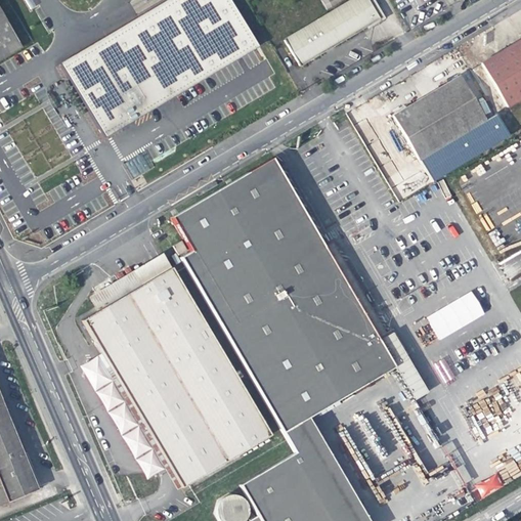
[(0,0),(0,60),(26,48),(1,0),(0,0)]
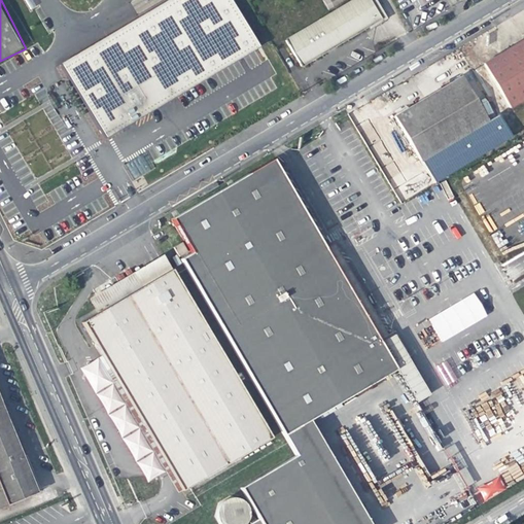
[(104,135),(264,42),(239,0),(163,0),(143,12),(61,59),(104,135)]
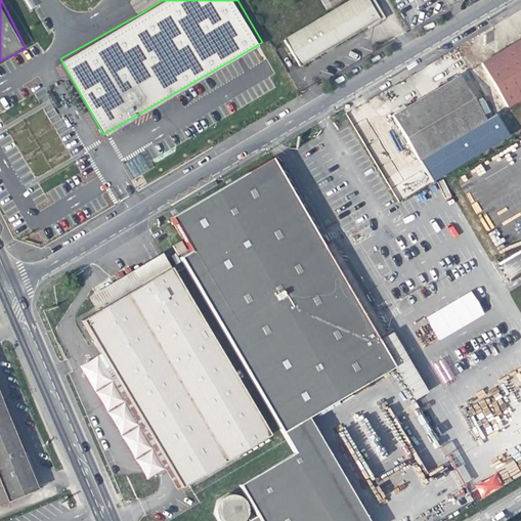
[(315,56),(368,25),(380,17),(370,0),(348,0),(286,38),(301,64),(315,56)]
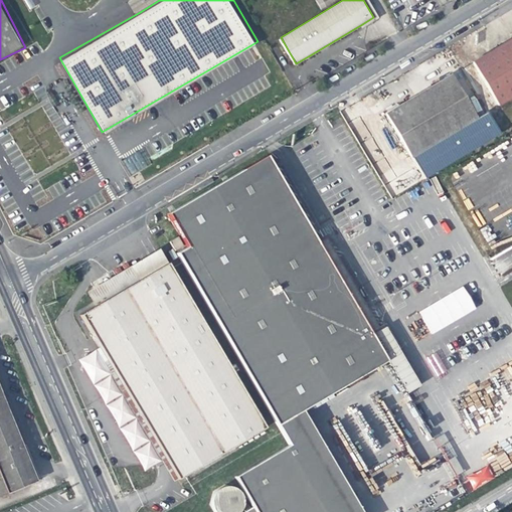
[(363,0),(373,17),(362,24),(364,26),(381,16),(371,0),(363,0)]
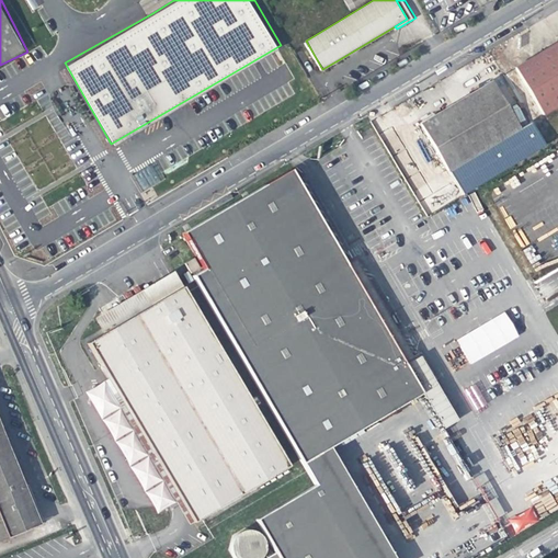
[(545,112),(557,103),(557,41),(551,45),(519,65),(545,112)]
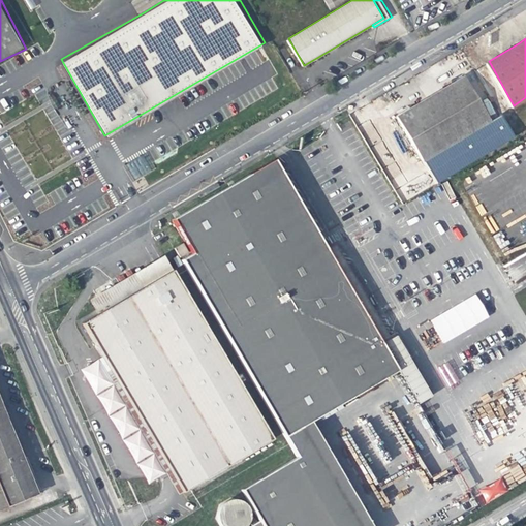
[(426,159),(492,120),(466,75),(451,84),(399,114),(426,159)]
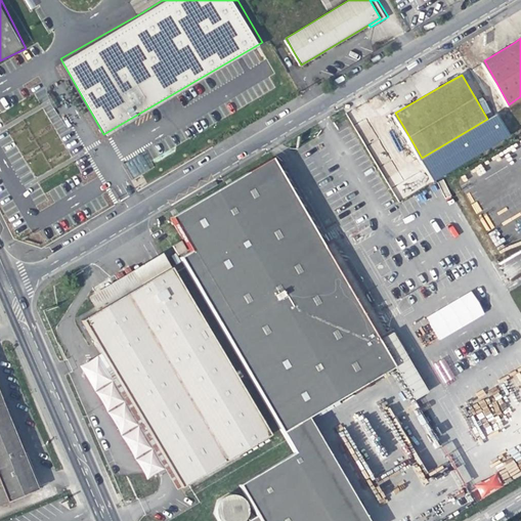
[(488,112),(493,110),(485,93),(480,95),(488,112)]
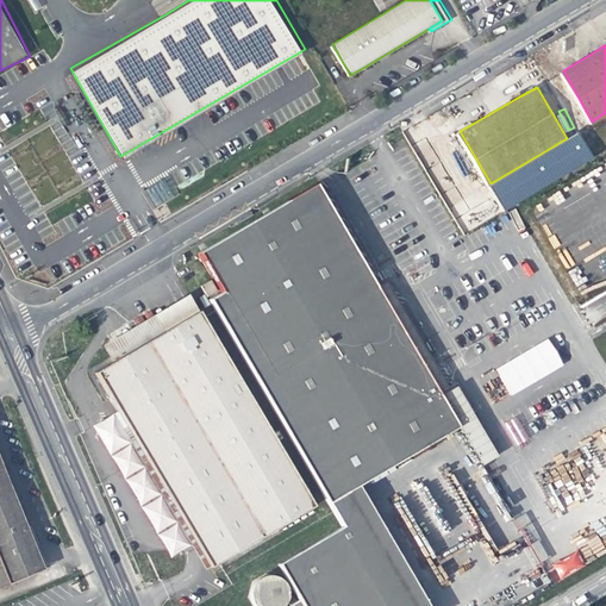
[(262,216),(202,251),(226,291),(213,299),(337,510),(345,523),(281,560),(303,597),(300,598),(298,594),(292,593),(292,591),(292,586),(289,582),(287,578),(283,575),(279,573),(274,572),(269,572),(264,574),(261,576),(257,580),(255,583),(254,588),(254,593),(255,598),(257,603),(261,605),(283,605),(287,604),(289,600),(289,599),(293,600),(293,601),(286,605),(394,605),(356,541),(376,530),(351,488),(369,479),(464,422),(445,391),(380,281),(320,181),(262,216)]
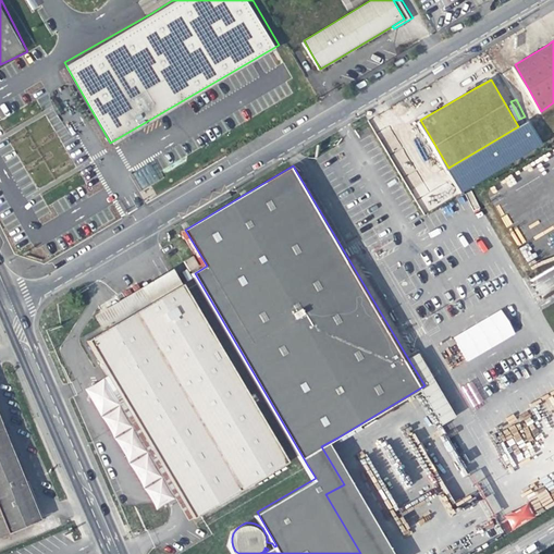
[(347,257),(407,357),(418,352),(358,250),(347,257)]
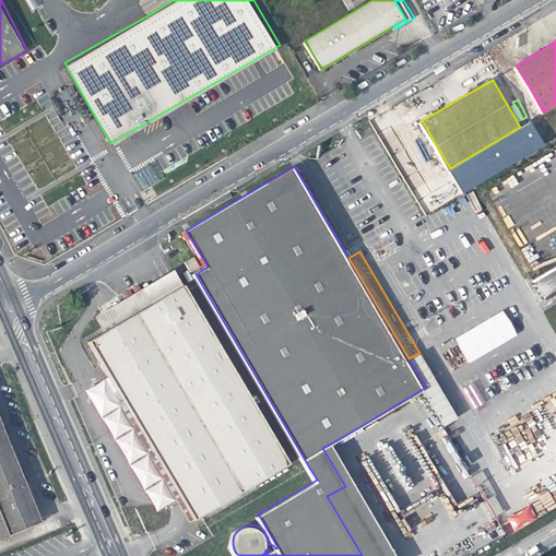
[(98,315),(108,331),(186,285),(187,285),(178,270),(98,315)]
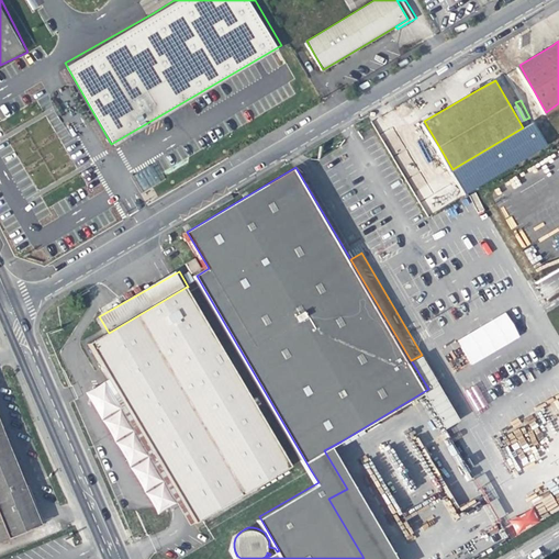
[(92,343),(121,391),(133,412),(183,499),(197,523),(292,467),(187,287),(109,333),(92,343)]
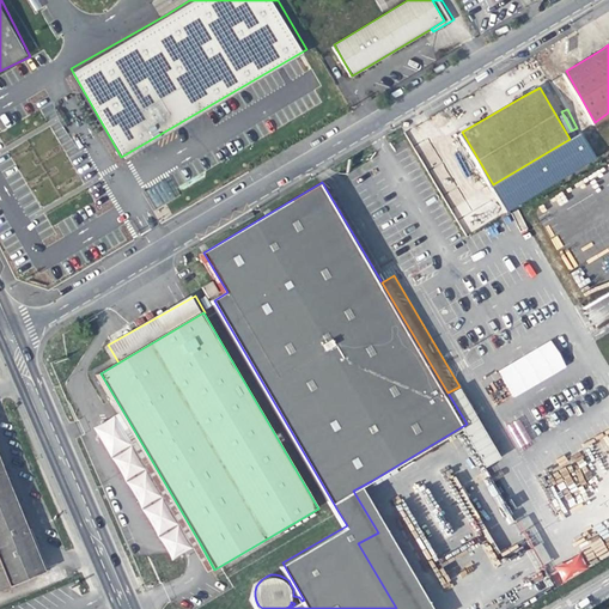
[(516,394),(571,365),(556,338),(501,366),(516,394)]
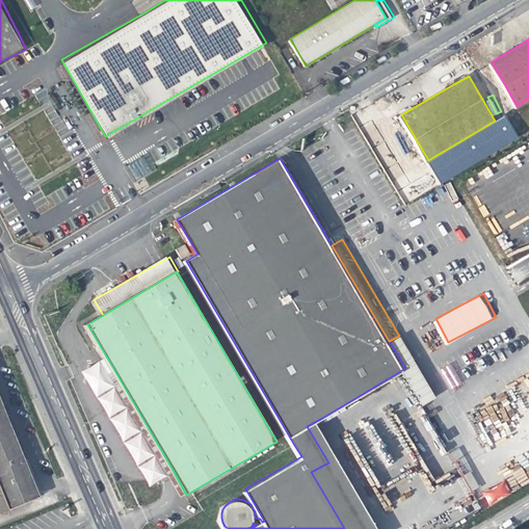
[(399,336),(389,341),(405,368),(424,399),(439,391),(403,333),(399,336)]
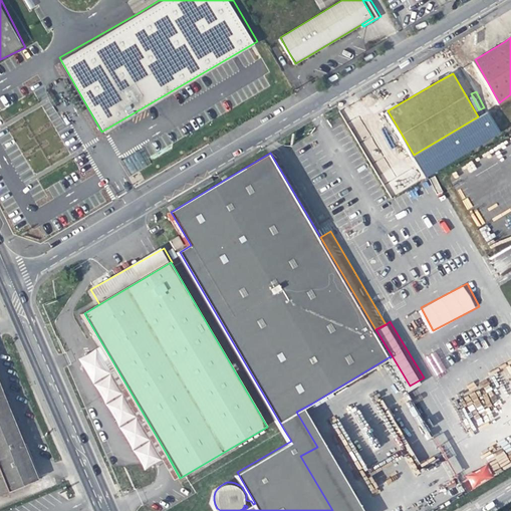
[(270,433),(267,427),(180,478),(168,456),(121,376),(110,357),(104,361),(114,379),(95,391),(142,471),(161,460),(173,481),(180,484),(270,433)]
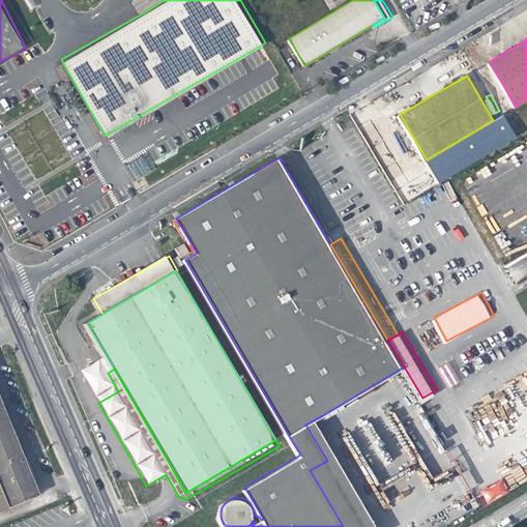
[(0,509),(38,494),(10,425),(0,398),(0,509)]
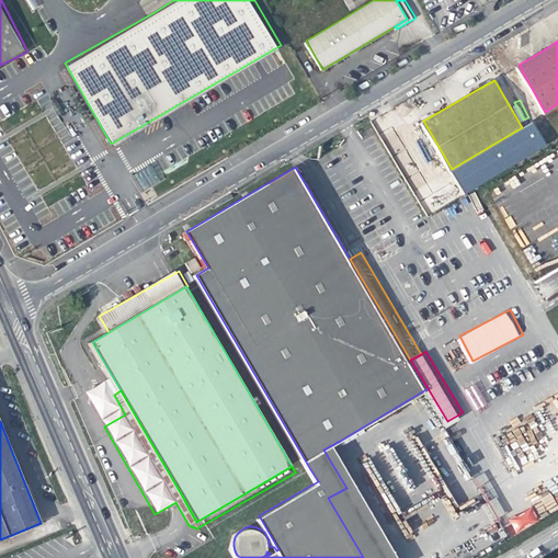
[(328,498),(363,557),(409,557),(340,441),(323,450),(346,488),(328,498)]
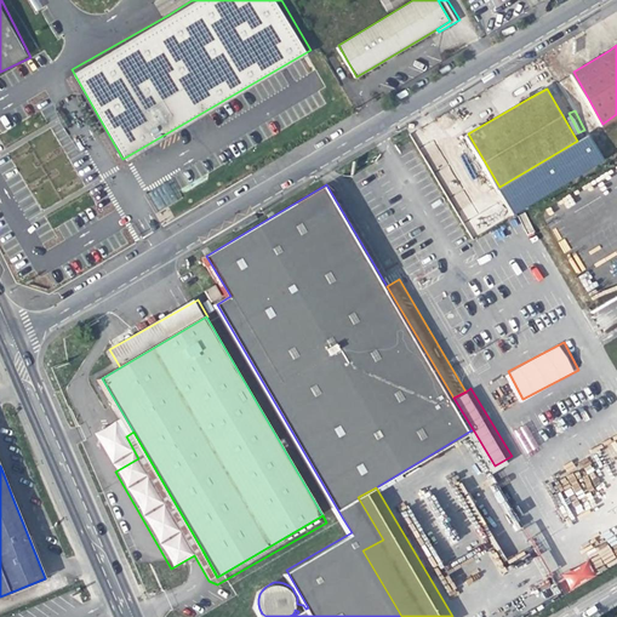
[(573,586),(599,572),(592,558),(566,571),(573,586)]
